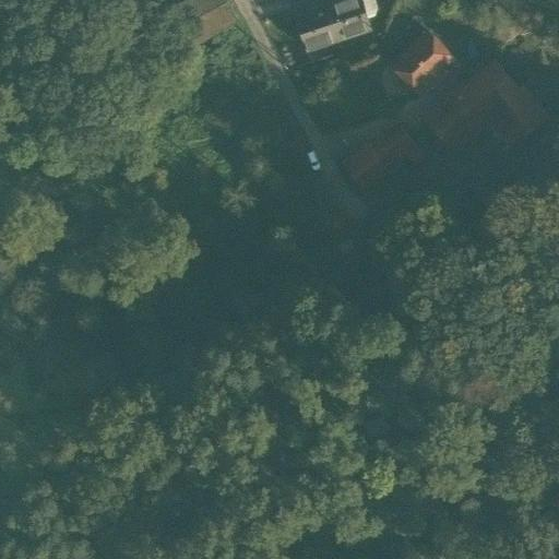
[(361,0),(345,0),(329,7),(339,40),(372,28),(361,0)]
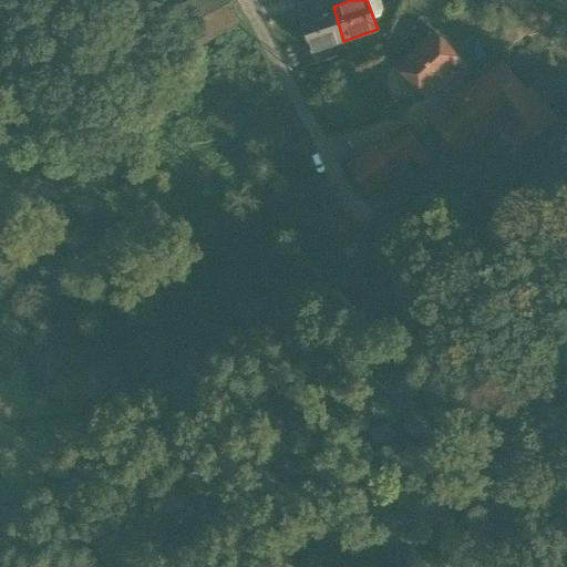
[(313,52),(343,41),(333,7),(301,18),(313,52)]
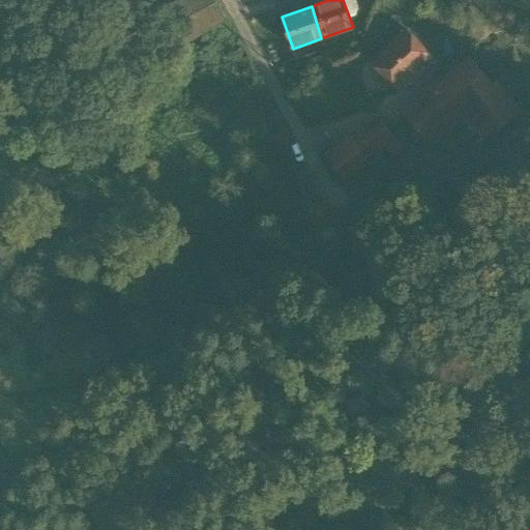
[(371,60),(399,91),(434,59),(407,29),(371,60)]
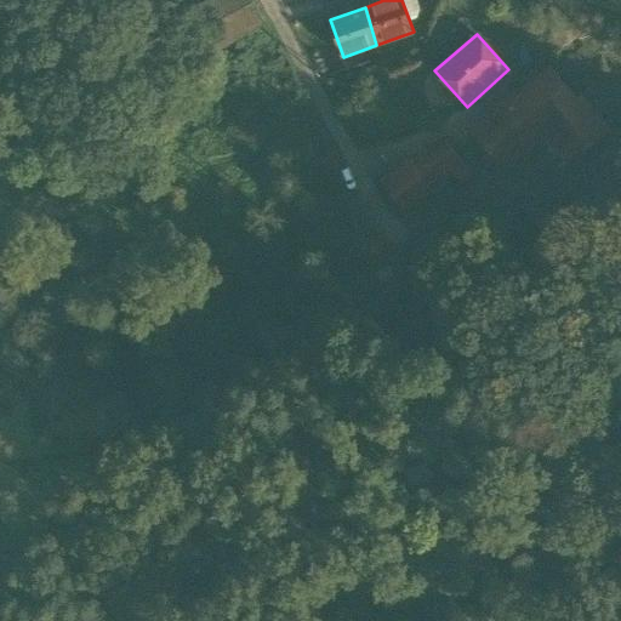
[(563,147),(594,120),(552,68),(519,93),(552,132),(563,147)]
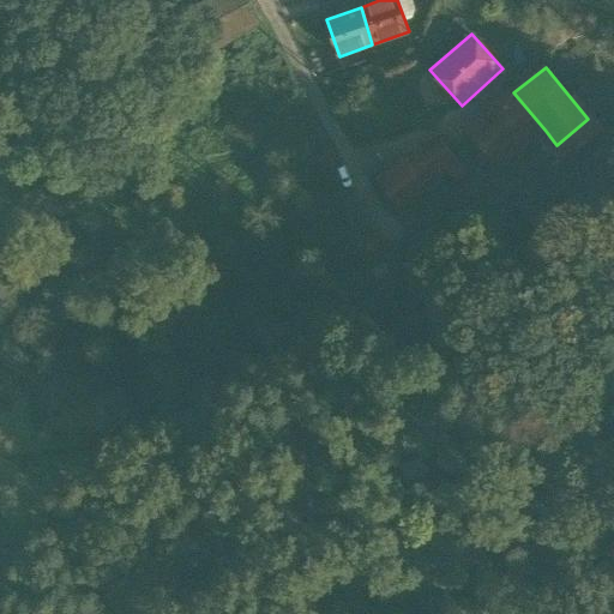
[(468,130),(499,169),(546,131),(513,92),(468,130)]
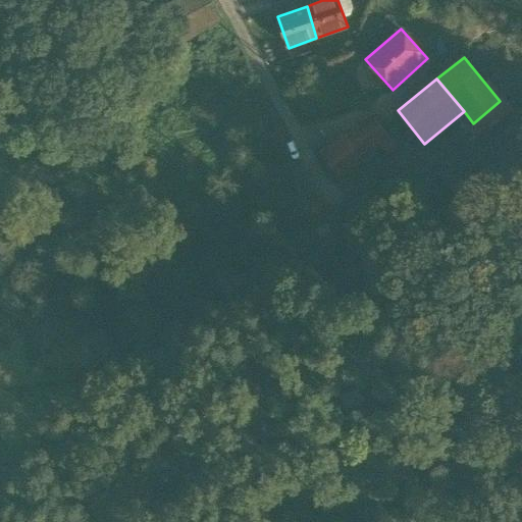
[(375,118),(351,138),(366,158),(390,138),(375,118)]
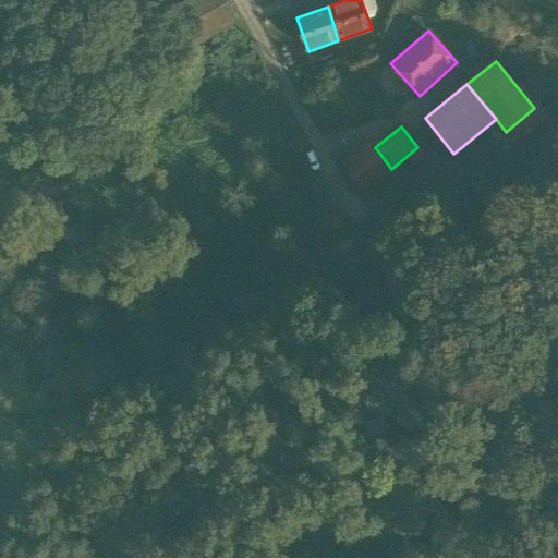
[(391,170),(391,169),(375,147),(374,146),(346,166),(363,190),(391,170)]
